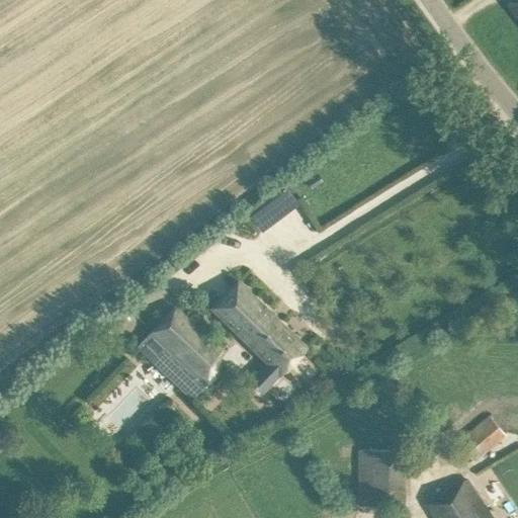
[(517,0),(512,0),(508,3),(517,15),(517,0)]
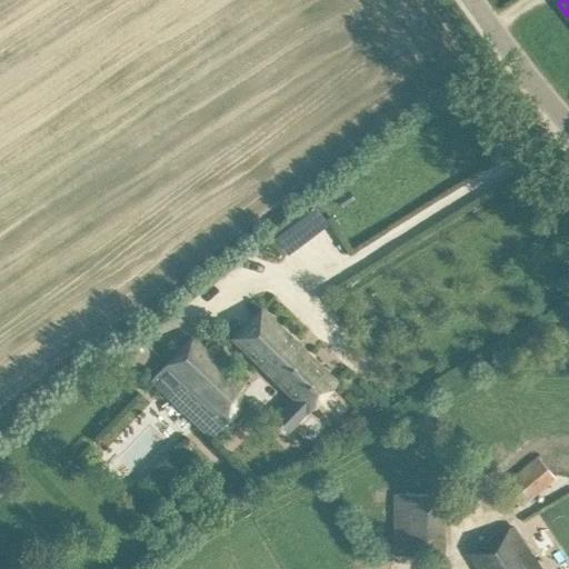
[(260,309),(233,337),(259,362),(258,363),(291,395),(271,415),(289,430),(336,382),(260,309)]
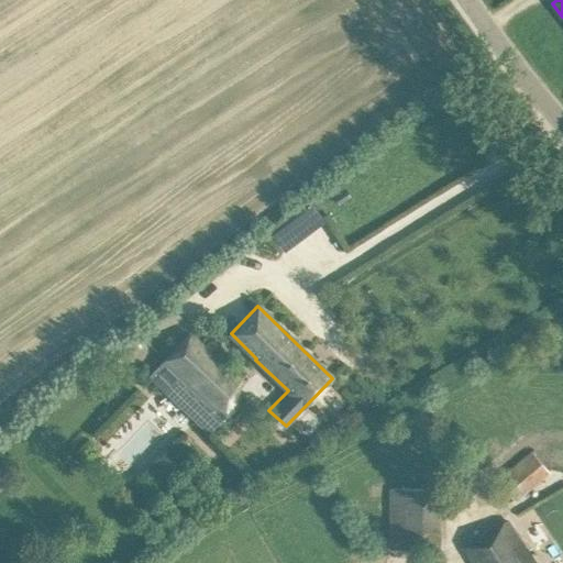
[(225,417),(228,419),(242,404),(242,379),(190,330),(163,360),(164,360),(148,376),(208,434),(223,418),(224,418),(225,417)]
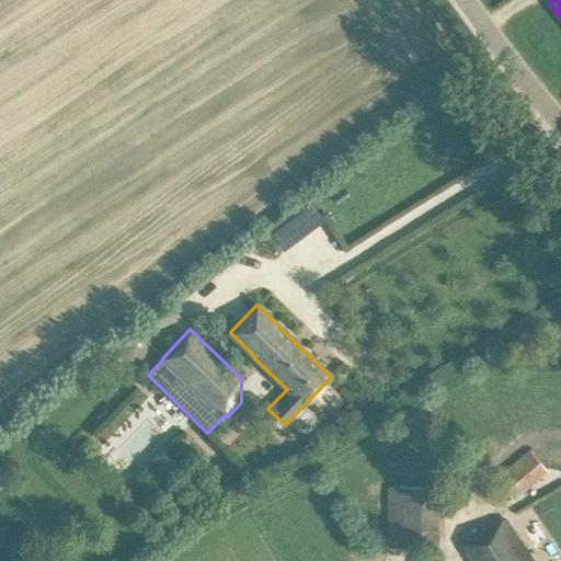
[(496,477),(515,501),(549,472),(529,448),(496,477)]
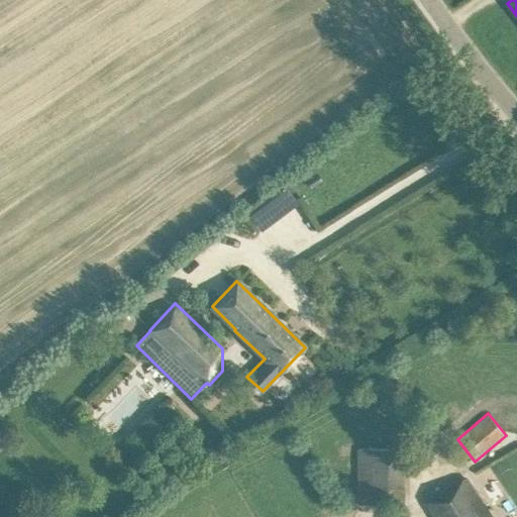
[(357,504),(405,505),(406,449),(358,449),(357,504)]
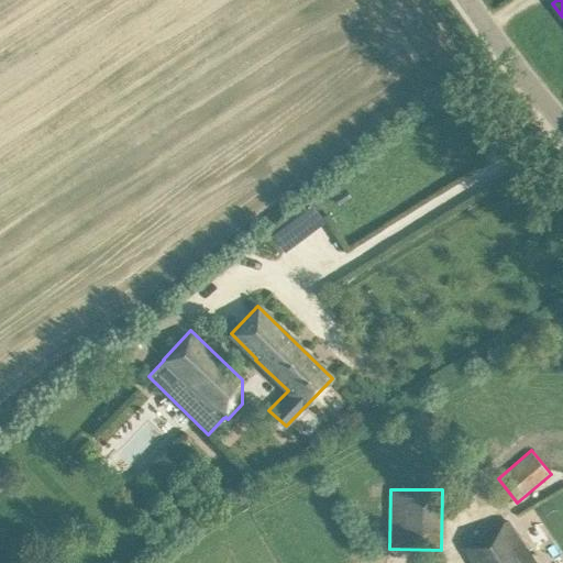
[(508,516),(463,543),(470,555),(474,562),(537,562),(515,527),(508,516)]
